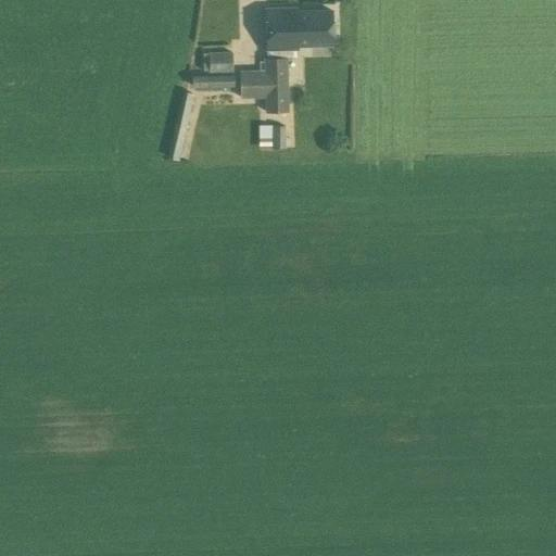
[(295,9),(295,8),(266,8),(266,48),(295,48),(295,45),(330,45),(330,9),(295,9)]
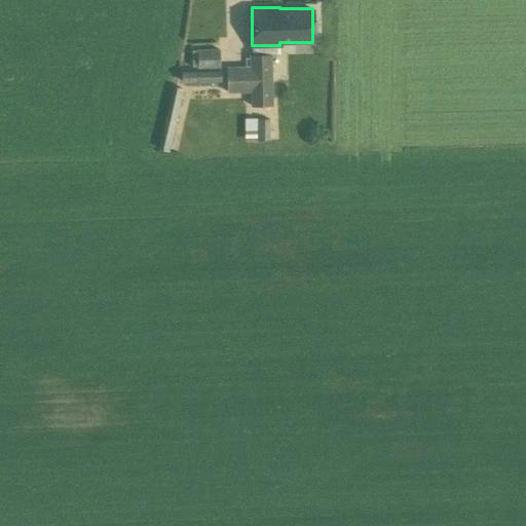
[(181,83),(219,82),(219,49),(196,49),(196,71),(181,72),(181,83)]
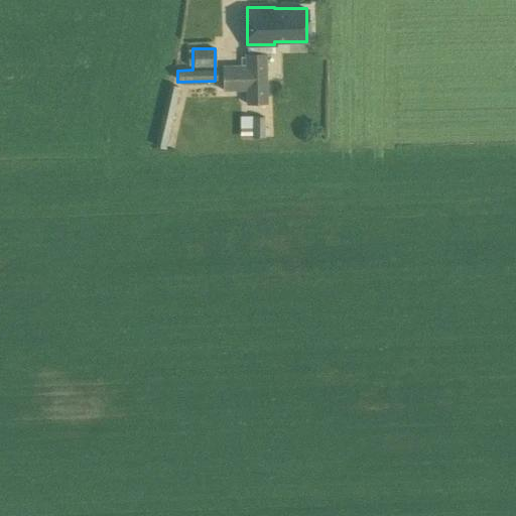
[(267,105),(266,53),(244,54),(245,66),(221,66),(222,92),(246,91),(246,105),(267,105)]
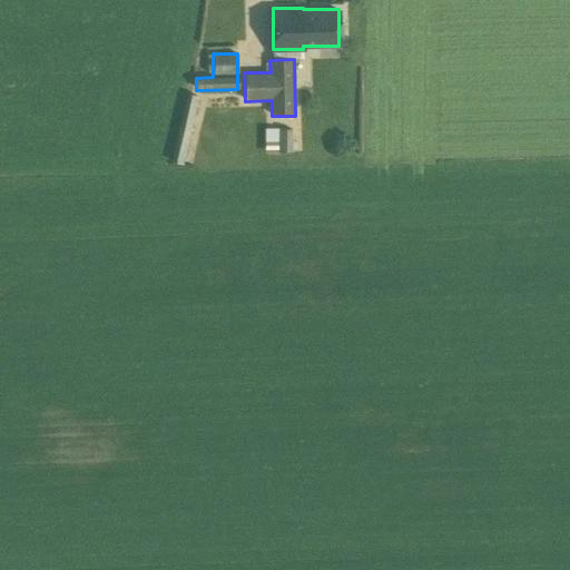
[(182,164),(197,97),(186,95),(172,161),(182,164)]
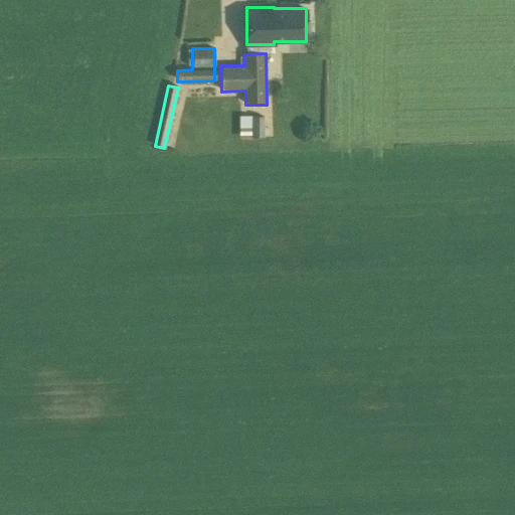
[(251,138),(264,138),(264,117),(251,117),(251,138)]
